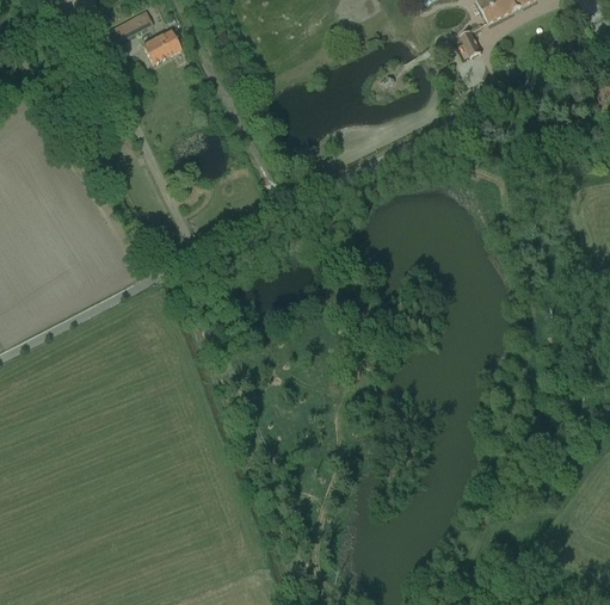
[(479,0),(488,20),(527,0),(479,0)]
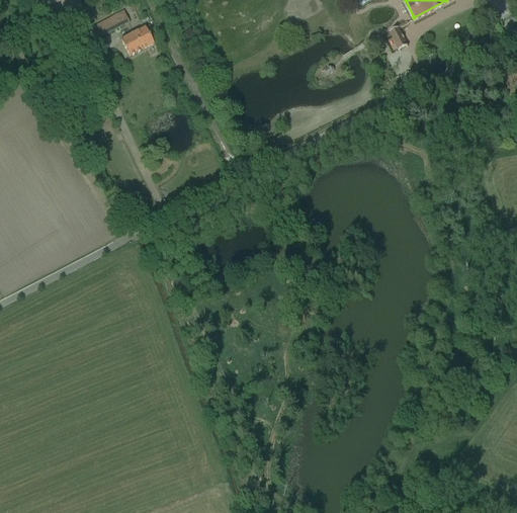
[(91,36),(128,17),(124,8),(87,27),(91,36)]
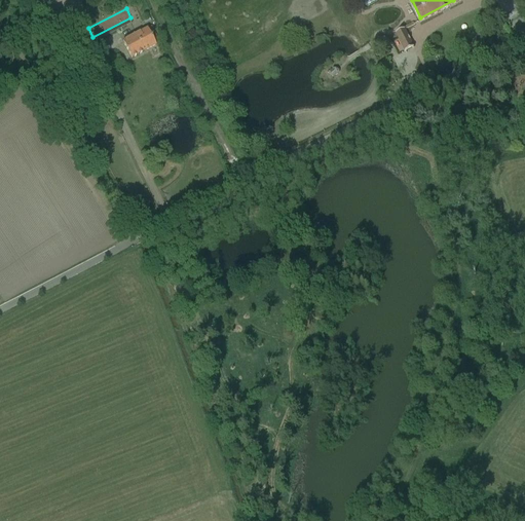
[(152,23),(148,24),(123,37),(133,53),(157,40),(155,36),(158,34),(152,23)]
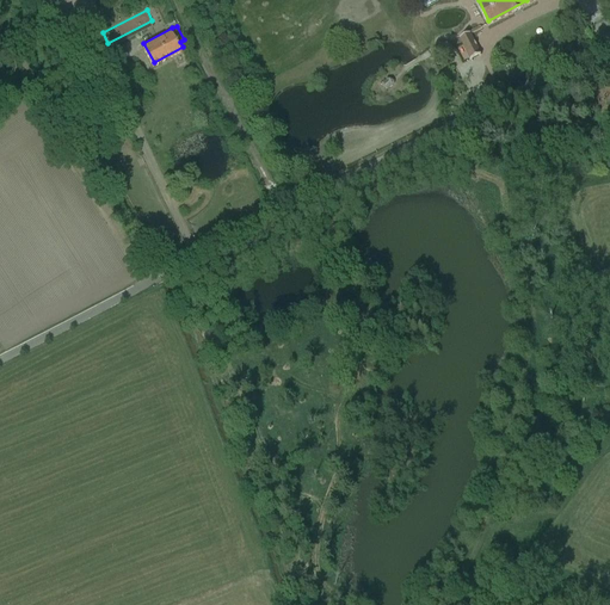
[(482,49),(472,28),(461,34),(472,54),(482,49)]
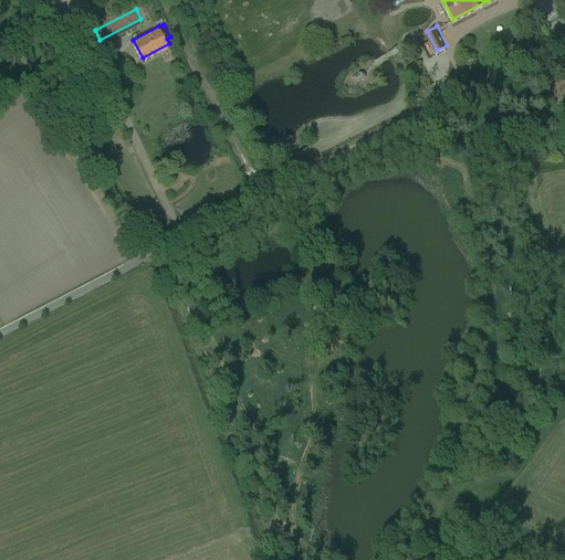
[(362,69),(354,74),(358,80),(366,75),(366,71),(365,69),(362,69)]
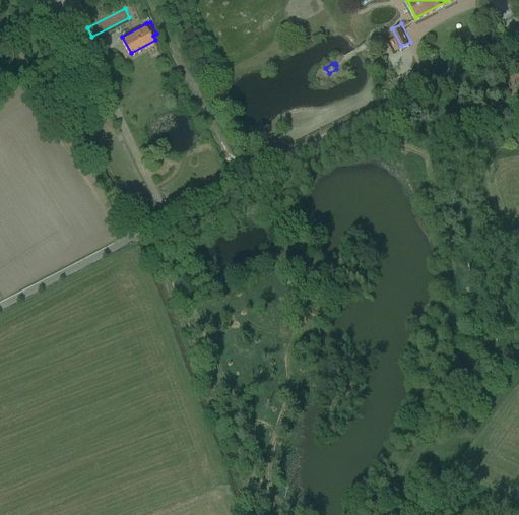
All buildings are outlined.
